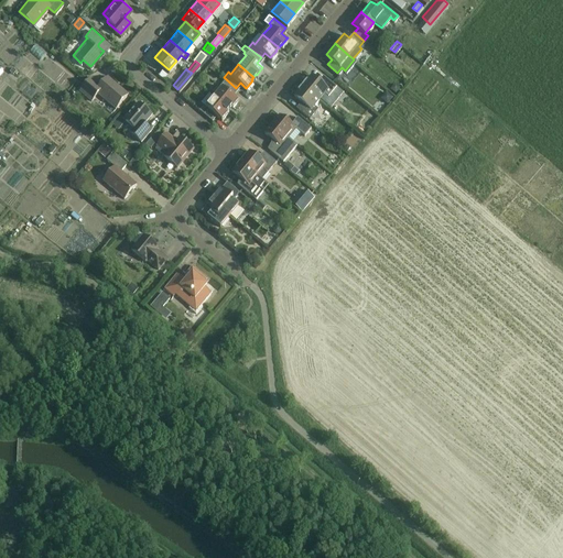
[(302,83),(318,97),(323,90),(327,94),(336,84),(325,74),(320,80),(311,73),(306,77),(302,83)]
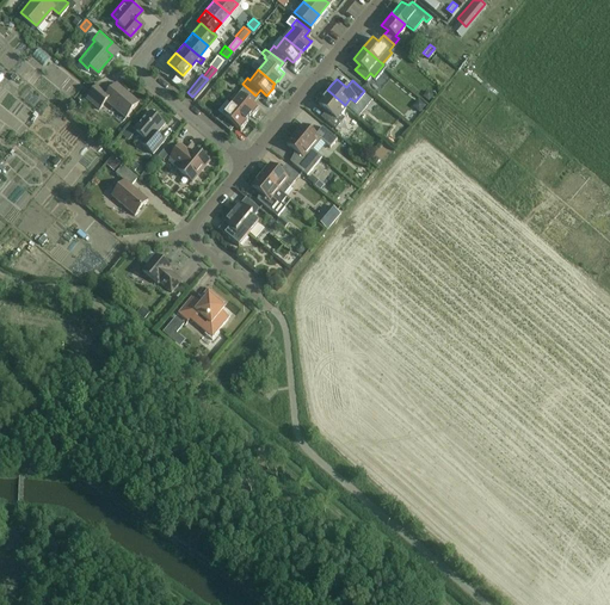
[(124,115),(137,99),(116,80),(108,90),(98,80),(85,96),(98,106),(105,98),(124,115)]
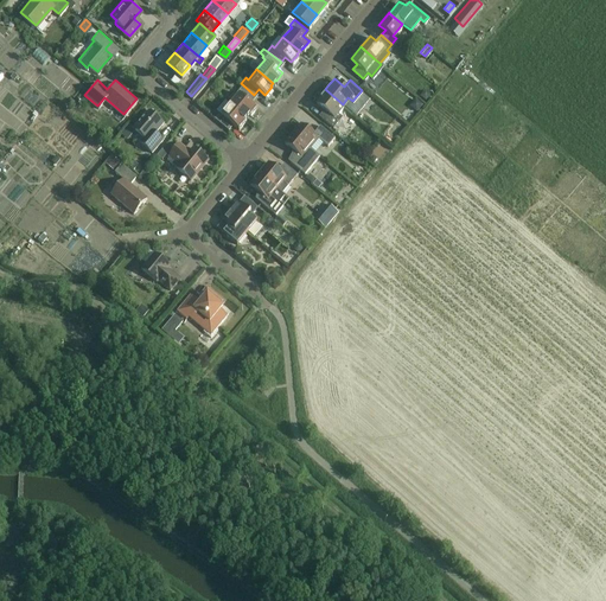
[(249,100),(254,95),(241,83),(236,89),(238,91),(229,101),(246,115),(248,113),(249,113),(256,104),(255,104),(249,100)]
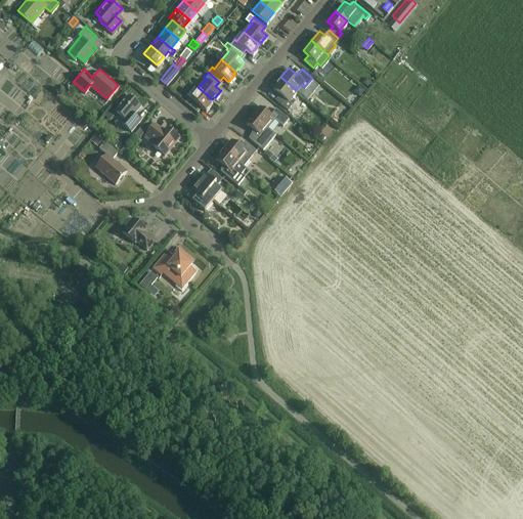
[(320,72),(313,80),(320,85),(328,77),(320,72)]
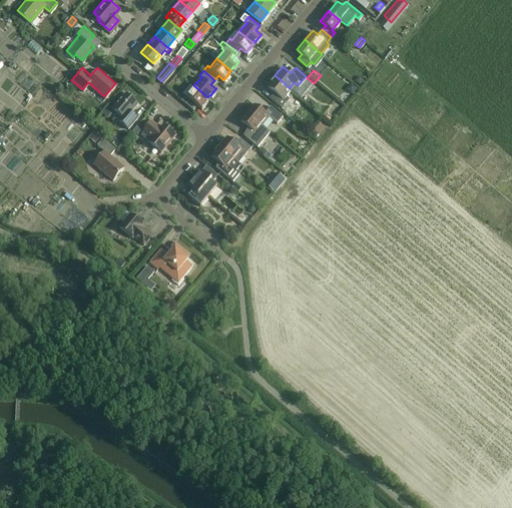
[(271,80),(267,85),(276,92),(271,97),(281,105),(289,96),(285,93),(290,88),(275,75),(271,80)]
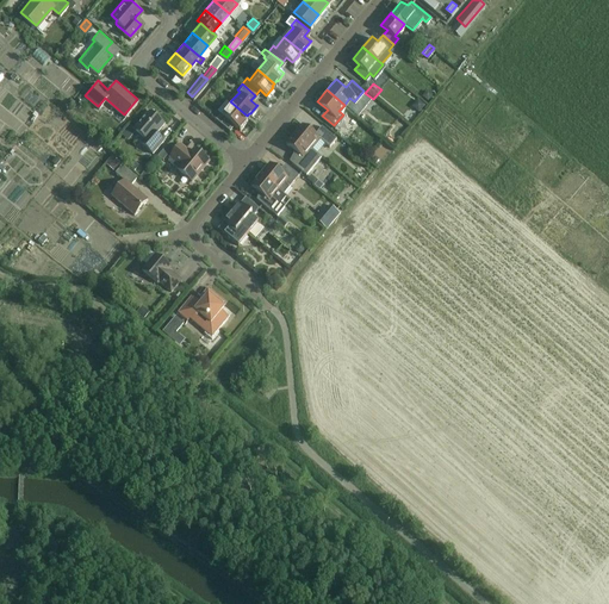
[(416,95),(411,103),(418,109),(423,101),(416,95)]
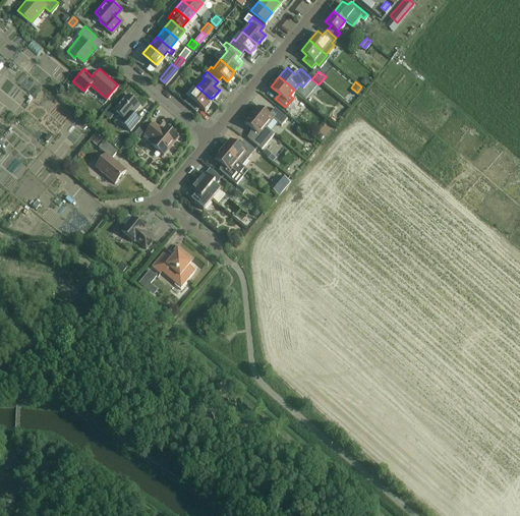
[(131,82),(130,94),(137,95),(139,83),(131,82)]
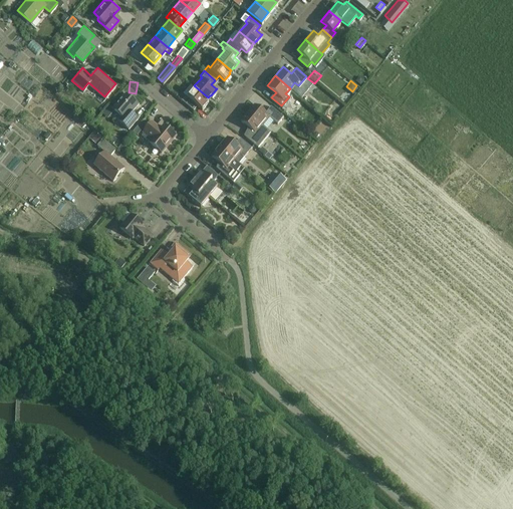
[(206,99),(208,97),(194,85),(187,94),(185,92),(181,97),(192,107),(196,102),(201,106),(201,107),(207,100),(206,99)]
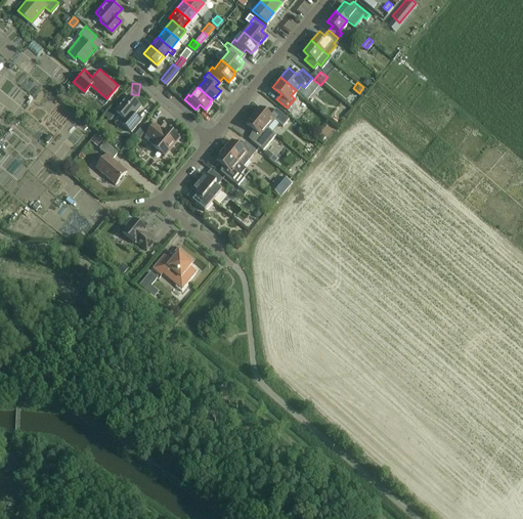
[(132,112),(140,103),(127,92),(114,107),(123,116),(120,120),(131,129),(132,128),(133,129),(136,125),(135,124),(140,119),(132,112)]
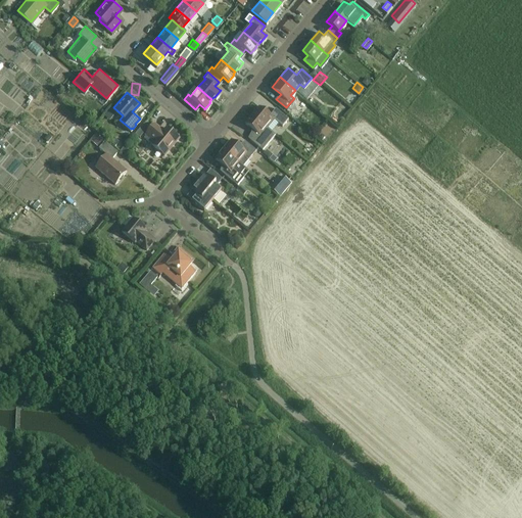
[(251,111),(266,124),(273,115),(281,123),(287,115),(275,105),(269,112),(258,103),(251,111)]
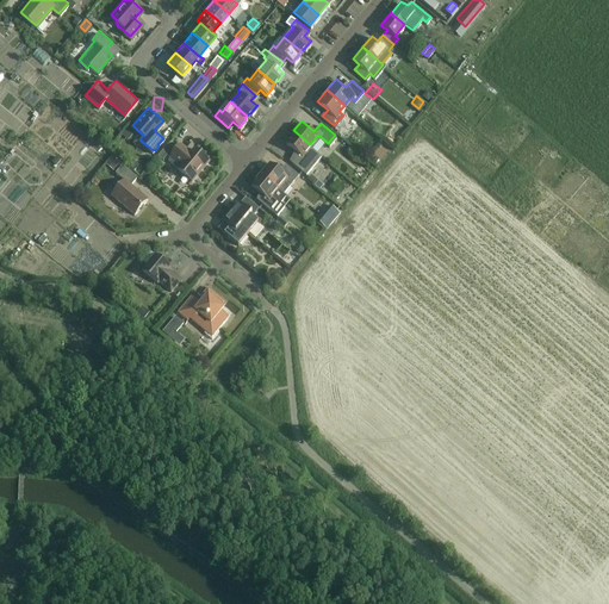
[(395,135),(386,128),(381,134),(390,141),(395,135)]
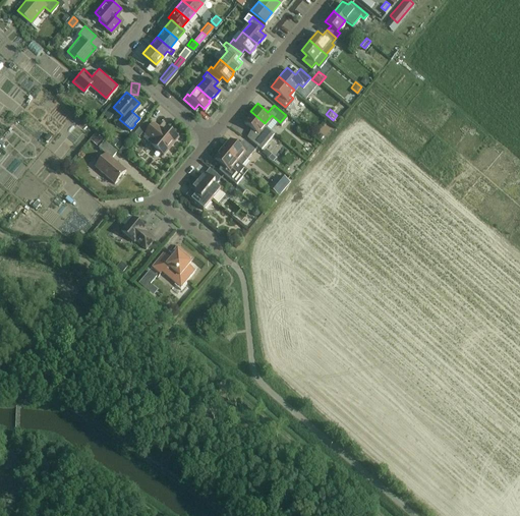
[(274,130),(265,123),(250,111),(243,120),(253,129),(247,136),(261,147),(274,130)]
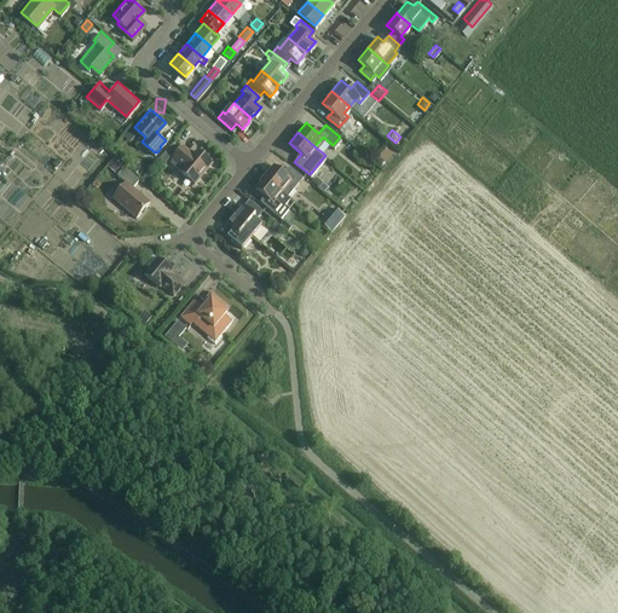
[(191,178),(194,180),(211,160),(196,148),(192,152),(182,143),(172,156),(169,160),(179,168),(186,174),(186,175),(190,179),(191,178)]
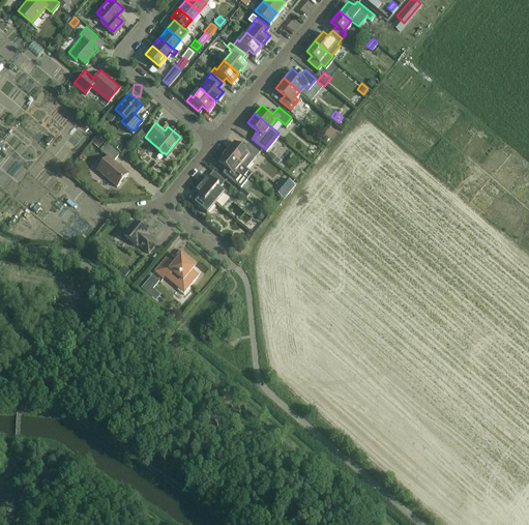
[(97,145),(104,139),(97,133),(91,140),(97,145)]
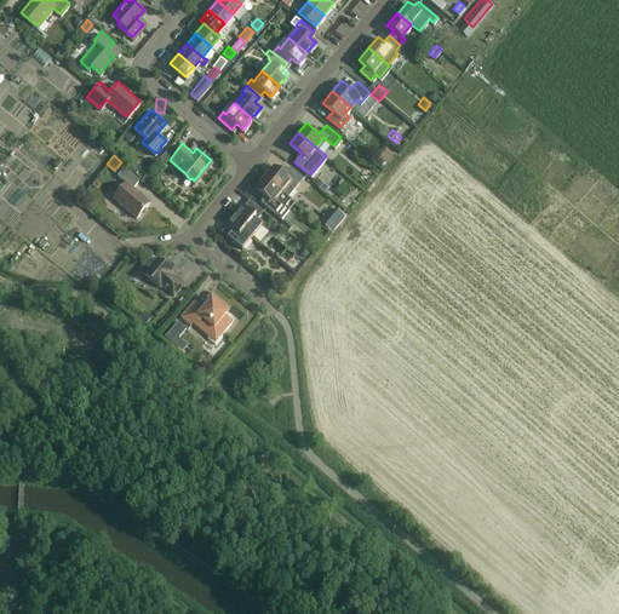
[(130,164),(136,170),(141,165),(133,159),(130,164)]
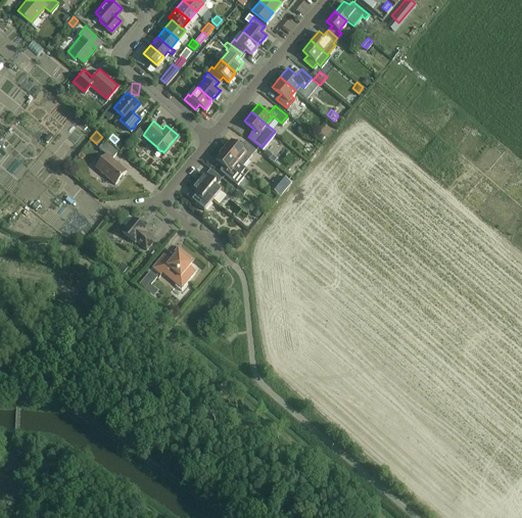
[(222,146),(238,159),(242,153),(247,157),(255,147),(244,138),(238,144),(230,137),(222,146)]
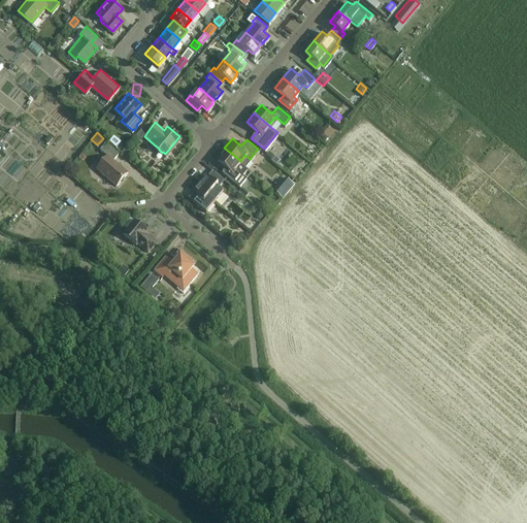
[(118,151),(105,139),(99,146),(106,154),(95,166),(116,183),(127,170),(112,158),(118,151)]
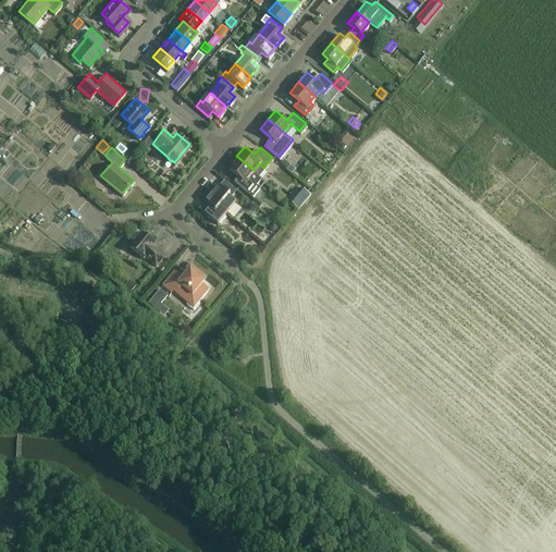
[(131,154),(127,158),(133,163),(137,159),(131,154)]
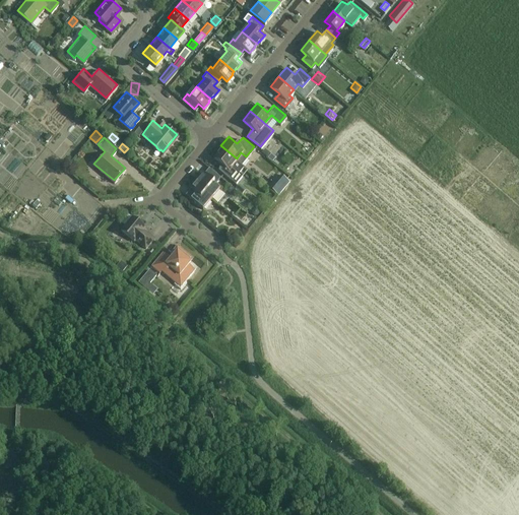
[(232,165),(237,158),(220,145),(213,155),(221,163),(217,167),(229,177),(236,168),(232,165)]
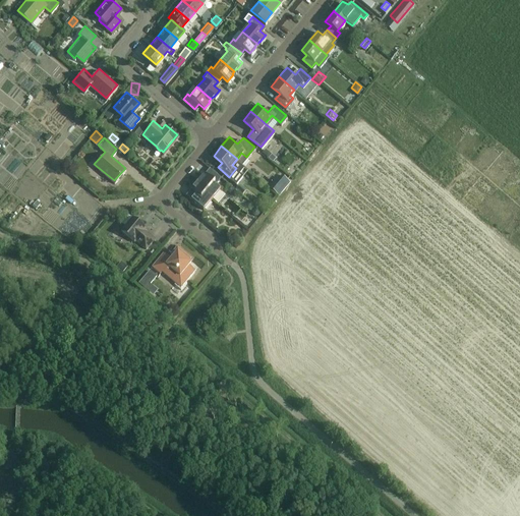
[(265,147),(262,150),(268,155),(271,151),(265,147)]
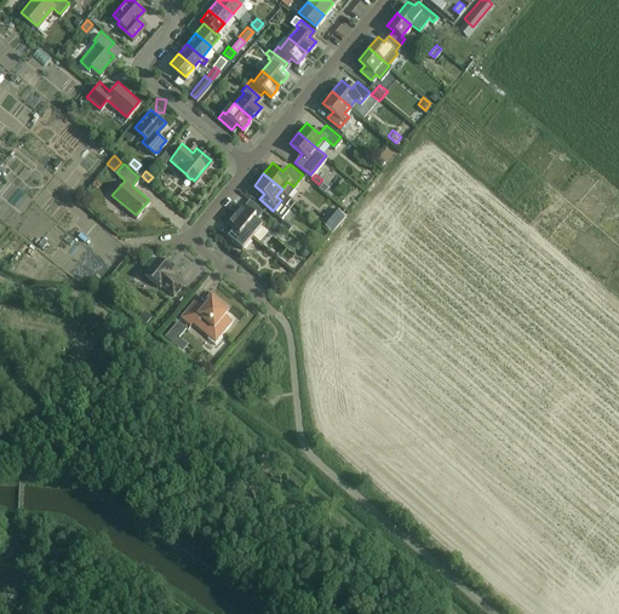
[(244,225),(252,233),(262,222),(254,216),(262,208),(248,196),(242,204),(241,201),(233,211),(246,223),(244,225)]
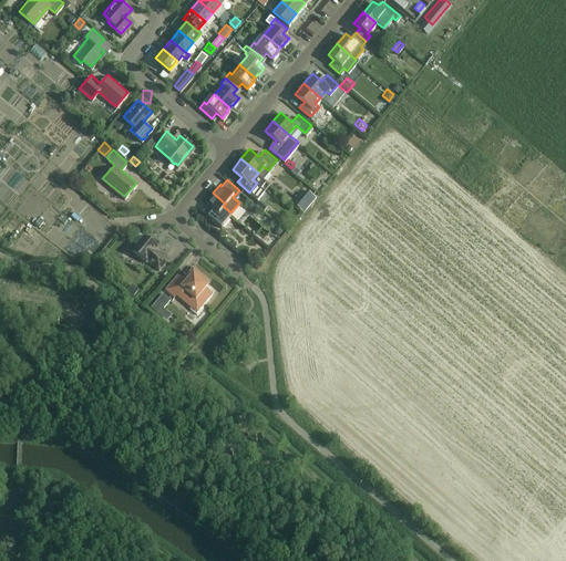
[(220,225),(230,213),(223,206),(225,204),(213,193),(205,201),(207,203),(202,209),(220,225)]
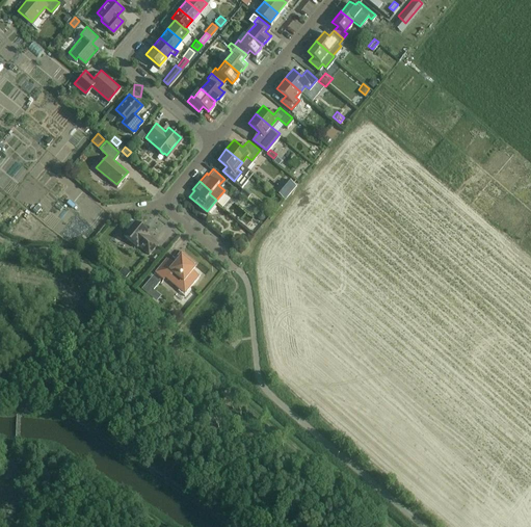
[(77,198),(82,189),(76,185),(71,194),(77,198)]
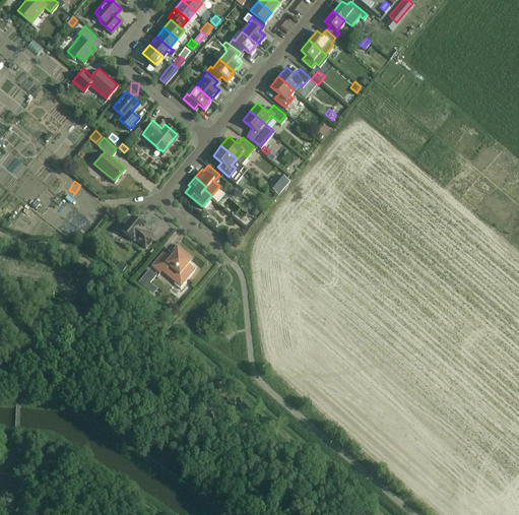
[(245,187),(239,181),(234,186),(241,191),(245,187)]
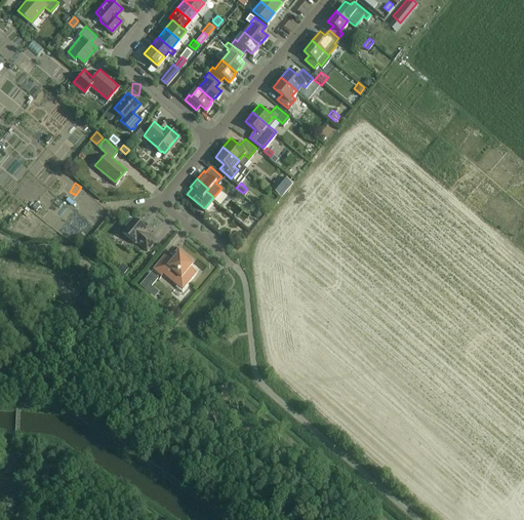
[(231,184),(228,188),(232,192),(236,187),(231,184)]
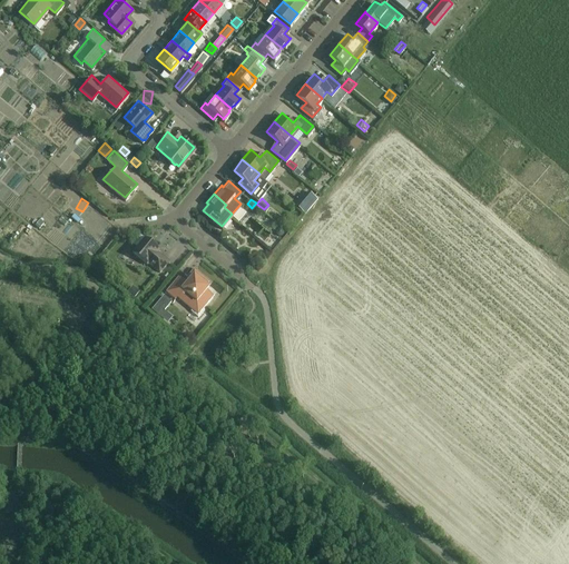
[(286,228),(278,223),(273,230),(280,236),(286,228)]
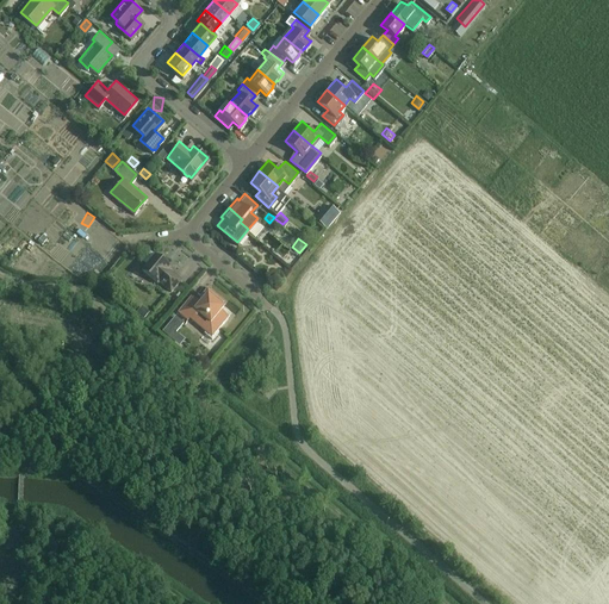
[(154,251),(141,267),(156,280),(157,278),(169,288),(179,276),(167,267),(169,265),(154,251)]
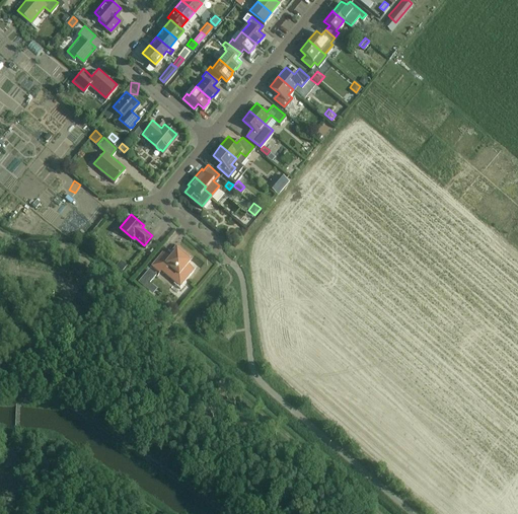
[(180,233),(174,240),(177,243),(185,236),(180,233)]
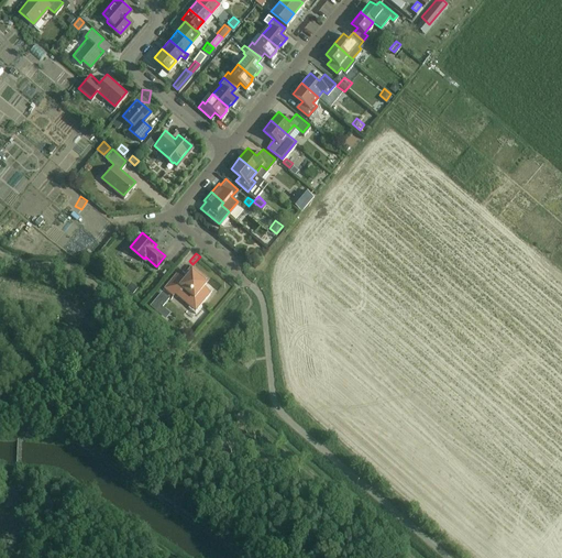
[(176,271),(164,285),(172,292),(175,287),(178,291),(176,292),(189,303),(187,304),(195,310),(200,303),(199,302),(209,290),(202,284),(204,282),(201,280),(205,275),(190,264),(184,272),(187,275),(185,279),(176,271)]
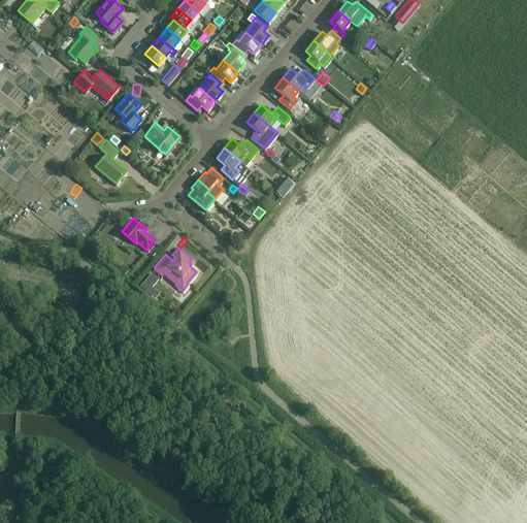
[(128,267),(122,262),(118,267),(124,272),(128,267)]
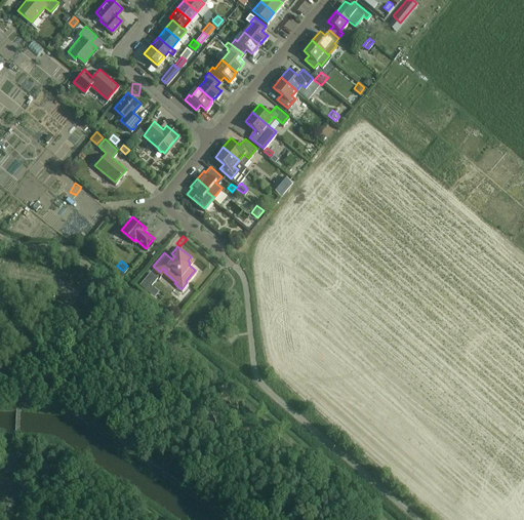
[(150,270),(138,282),(146,288),(157,275),(150,270)]
